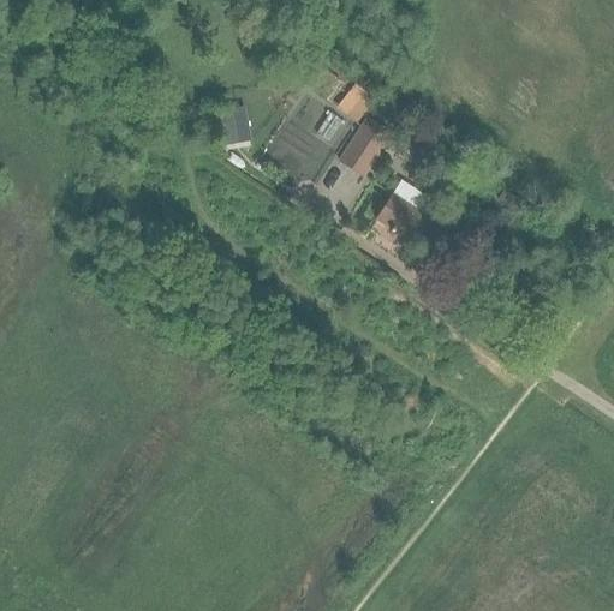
[(356,124),(374,99),(352,83),(334,108),(356,124)]
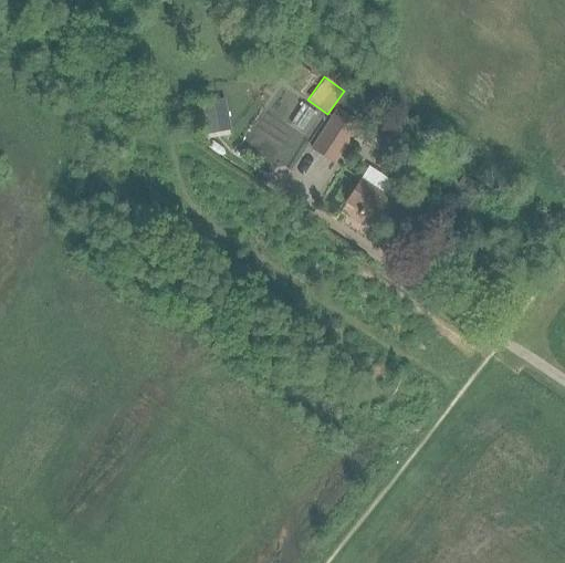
[(362,122),(336,106),(312,148),(336,164),(362,122)]
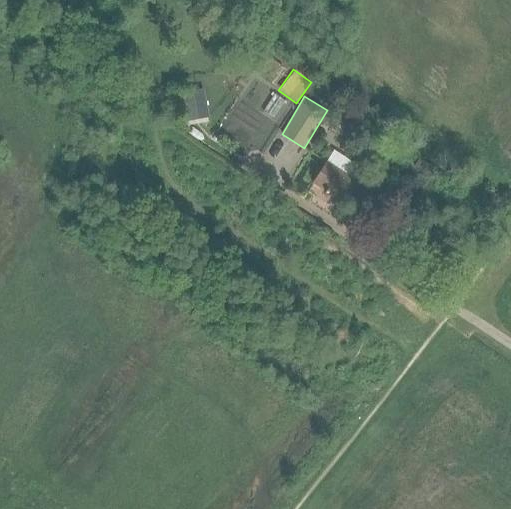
[(371,127),(365,136),(378,144),(384,134),(371,127)]
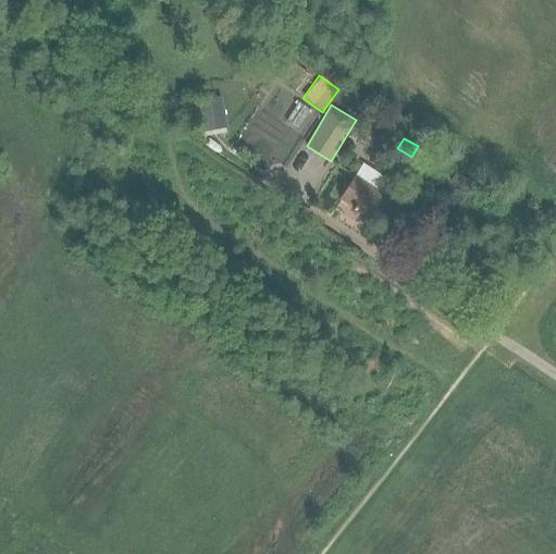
[(385,212),(410,229),(422,212),(394,194),(392,197),(357,175),(343,197),(379,221),(385,212)]
